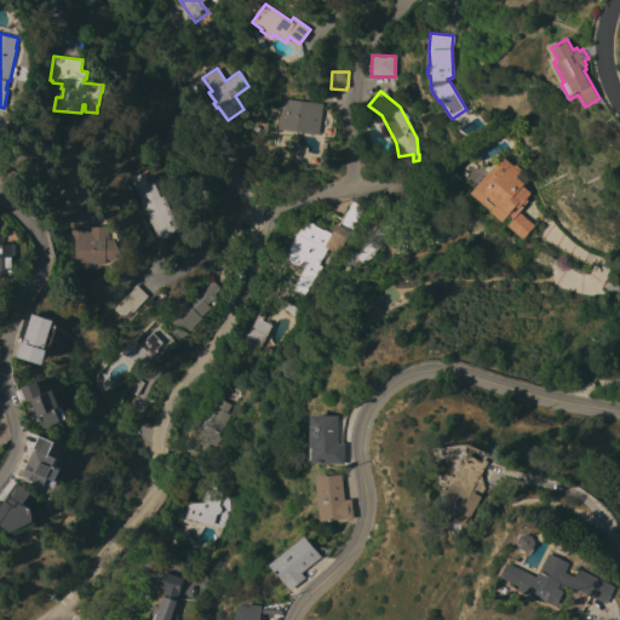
[(323,104),(319,135),(276,128),(277,120),(281,121),(285,99),(323,104)]
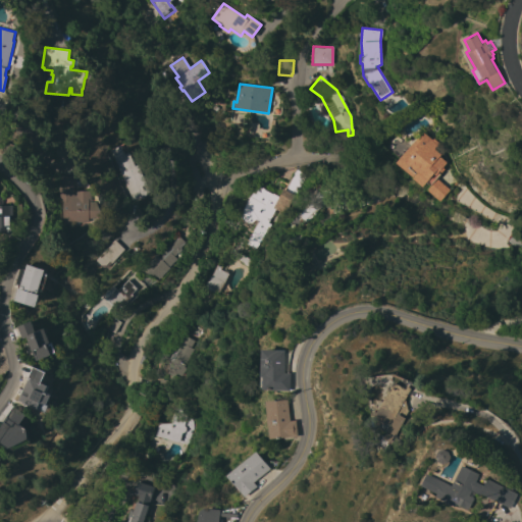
[(55,131),(54,115),(68,115),(69,129),(55,131)]
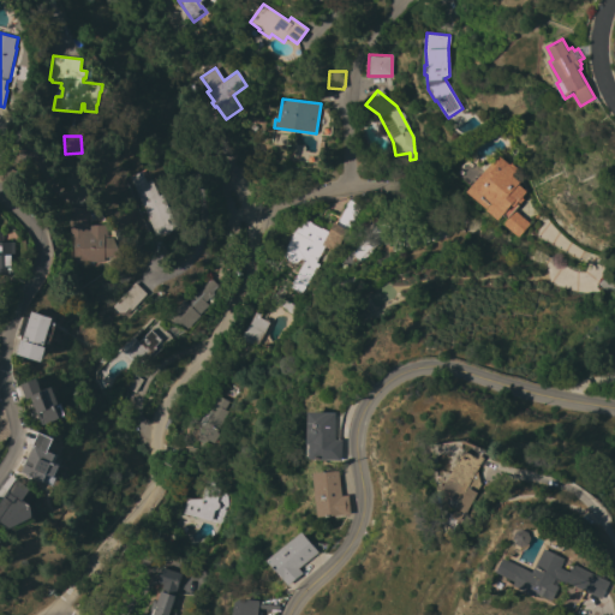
[(490,166),(499,155),(509,165),(511,162),(517,168),(512,175),(519,181),(518,184),(526,191),(521,197),(524,199),(520,203),(518,202),(517,203),(519,206),(514,210),(530,224),(518,237),(502,224),(506,219),(502,215),(497,221),(485,210),(487,209),(466,192),(489,165),(490,166)]
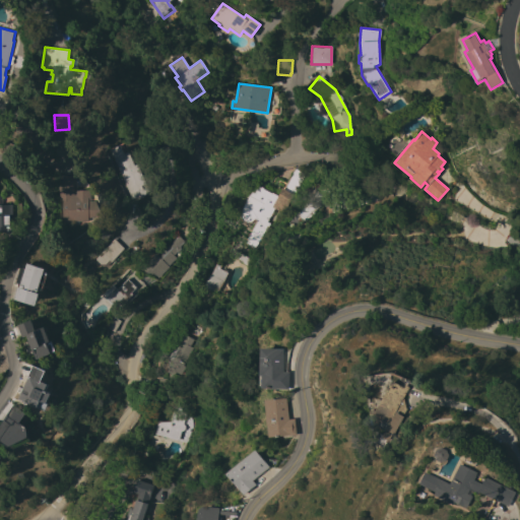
[(146,177),(152,189),(141,197),(132,199),(109,149),(120,144),(124,153),(131,150),(144,178),(146,177)]
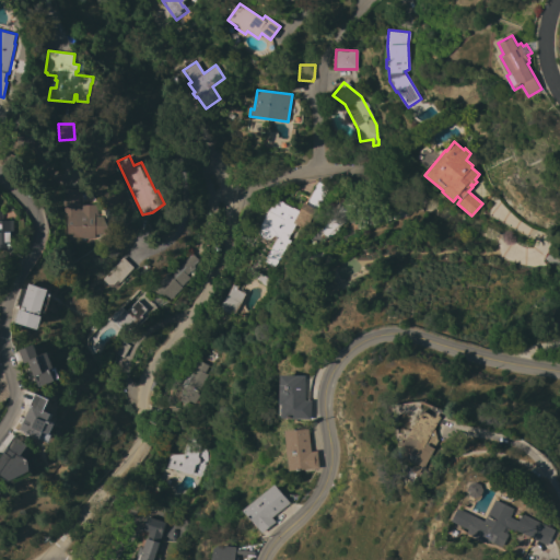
[(327,188),(315,210),(314,209),(303,229),(294,224),(286,238),(289,241),(284,249),(282,248),(272,267),(261,261),(275,237),(272,236),(268,241),(263,241),(258,237),(257,233),(257,229),(275,197),(298,211),(303,202),(315,182),(327,188)]
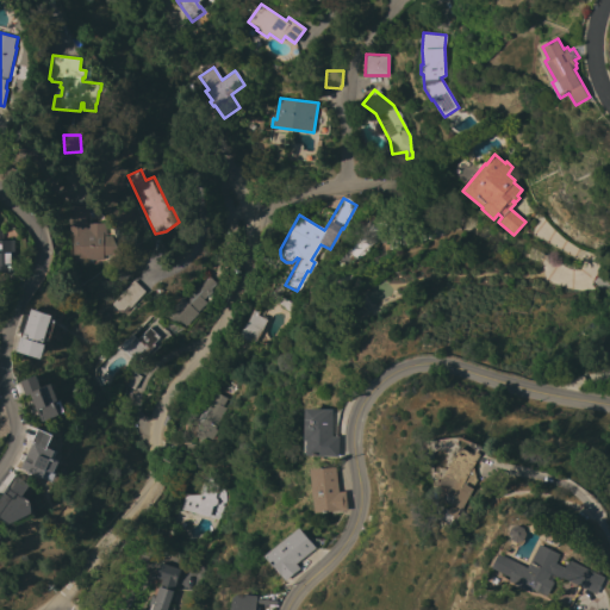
[(87,228),(91,228),(91,223),(107,223),(107,228),(109,228),(109,236),(114,236),(120,253),(106,255),(106,259),(87,260),(87,262),(83,262),(83,265),(75,265),(74,231),(70,232),(69,206),(87,205),(87,228)]
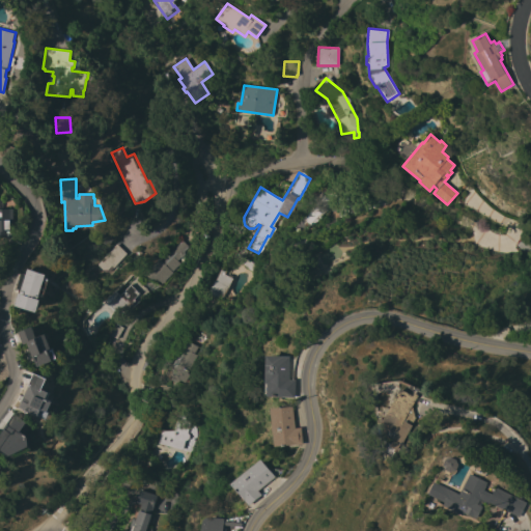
[(379,190),(381,189),(382,191),(386,203),(373,207),(373,206),(338,217),(336,206),(328,208),(309,226),(303,220),(309,211),(310,208),(316,202),(313,199),(320,192),(325,196),(329,192),(343,189),(356,200),(373,194),(372,192),(379,190)]
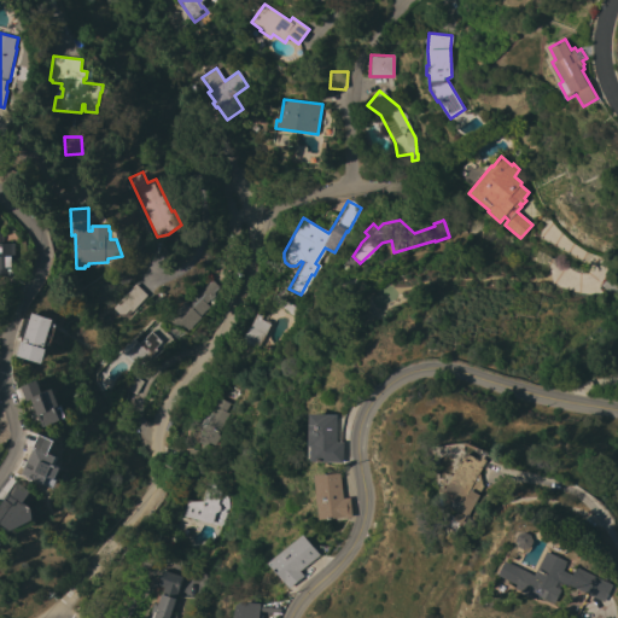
[(0,232),(6,232),(7,243),(18,243),(18,262),(16,262),(16,275),(0,275),(0,232)]
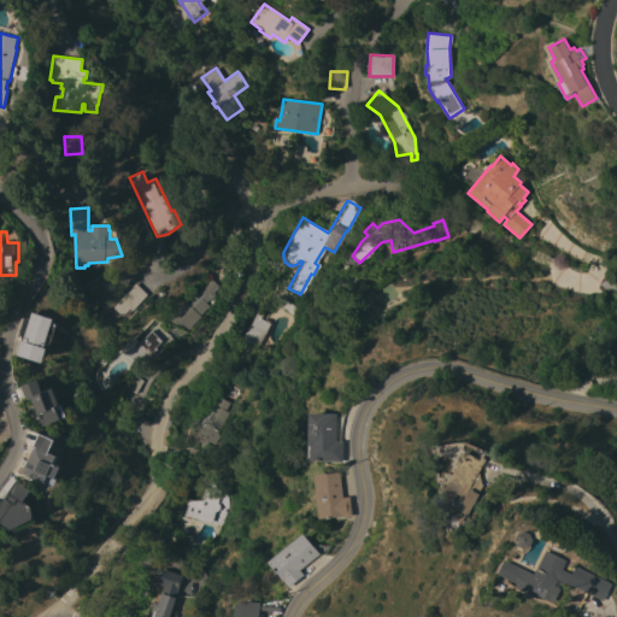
[(240,258),(222,256),(224,236),(242,239),(240,258)]
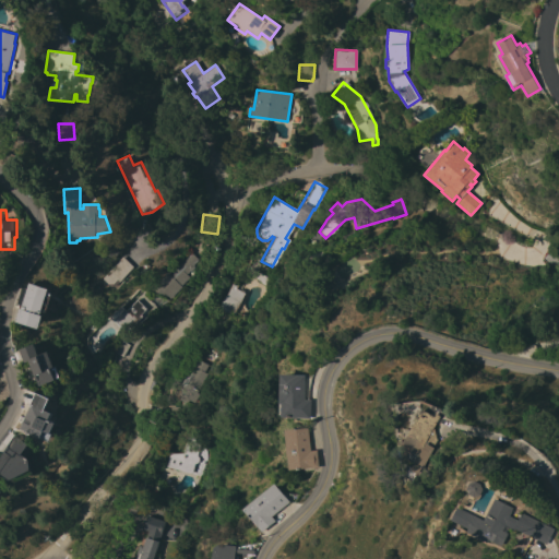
[(558,264),(554,271),(545,262),(542,259),(552,247),(558,252),(558,264)]
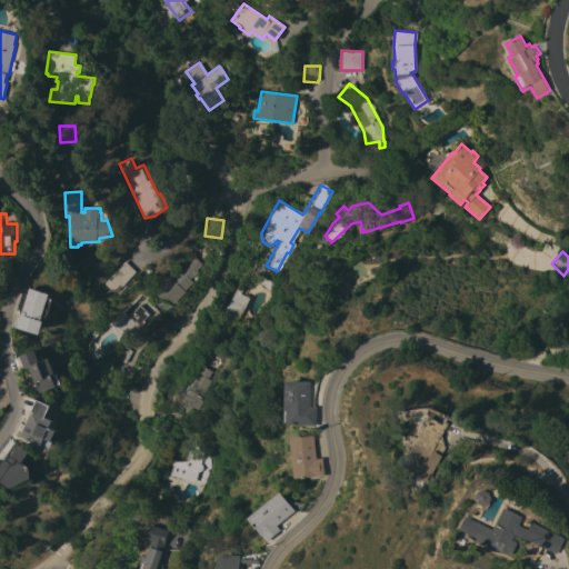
[(328,256),(330,262),(320,267),(318,260),(328,256)]
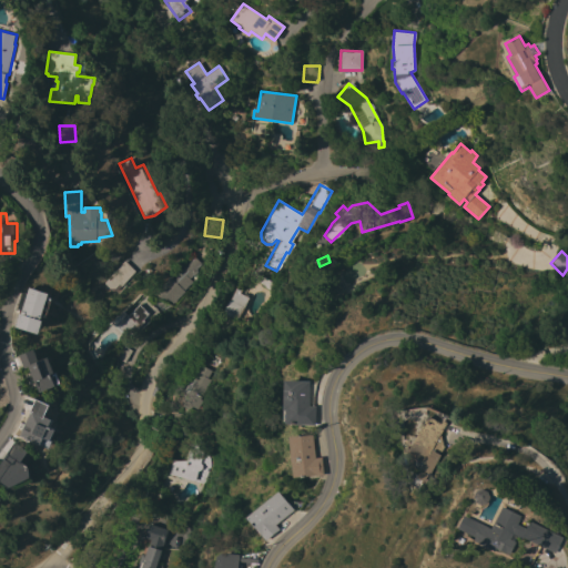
[(172,280),(194,256),(201,263),(188,277),(191,281),(182,290),(184,291),(173,303),(164,296),(160,297),(154,292),(169,276),(172,280)]
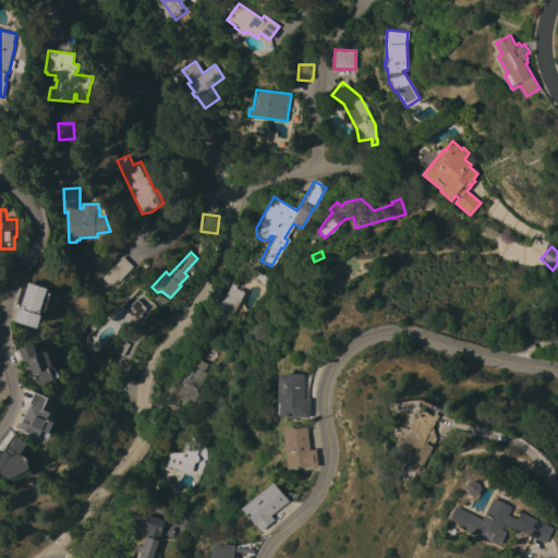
[(101,278),(122,256),(133,266),(118,282),(107,282),(101,278)]
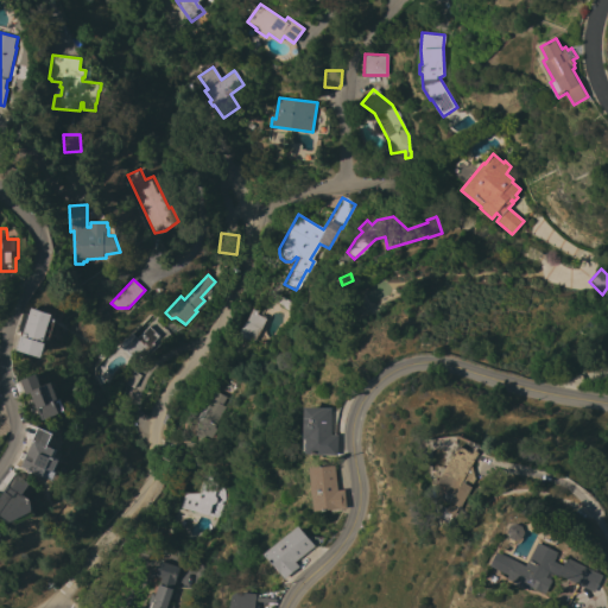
[(32,314),(35,308),(54,314),(52,318),(57,320),(51,341),(45,339),(44,342),(48,343),(43,358),(19,349),(23,336),(24,336),(25,333),(20,330),(26,312),(31,314),(32,314)]
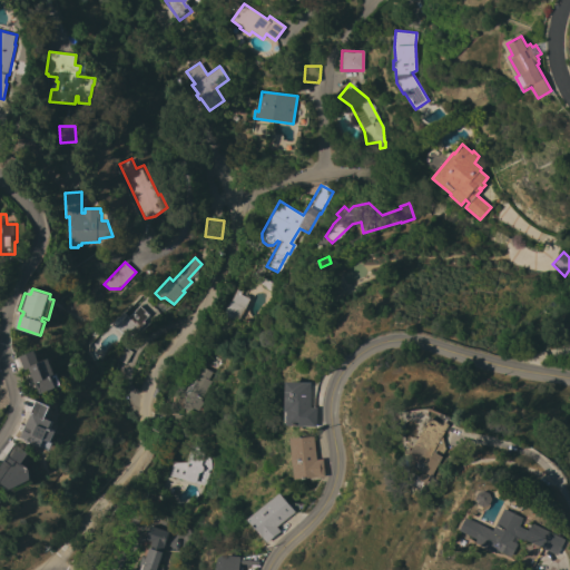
[(242,292),(241,294),(248,298),(238,320),(237,318),(236,322),(224,315),(225,314),(224,313),(236,288),(242,292)]
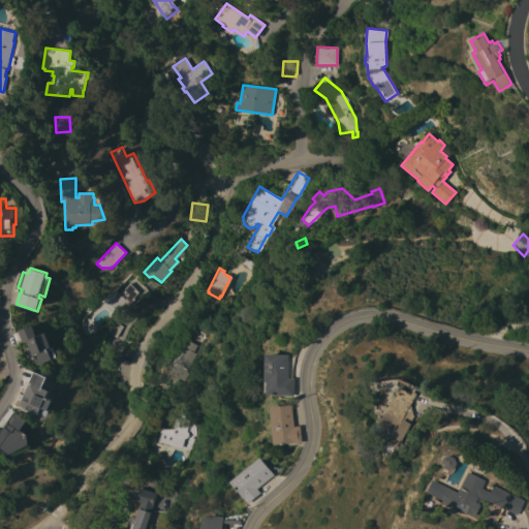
[(134,304),(132,302),(117,317),(105,307),(134,277),(148,290),(134,304)]
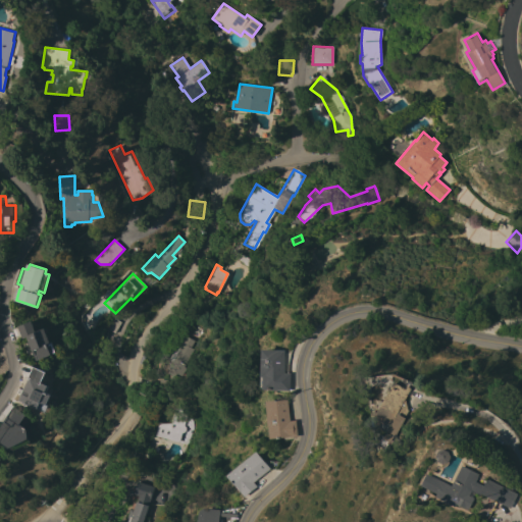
[(112,316),(120,322),(114,333),(105,327),(112,316)]
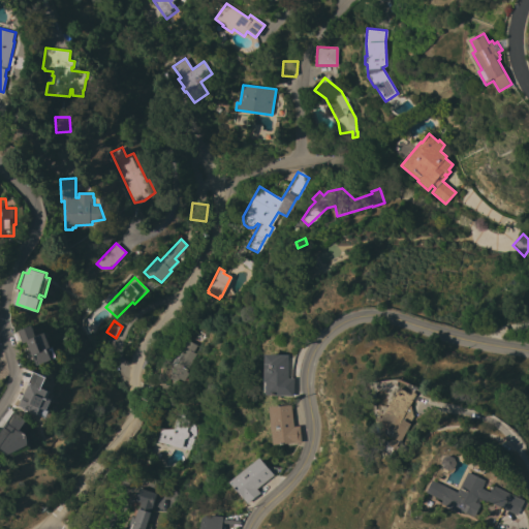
[(18,331),(31,325),(35,336),(44,333),(51,348),(53,347),(57,358),(37,366),(28,341),(23,343),(18,331)]
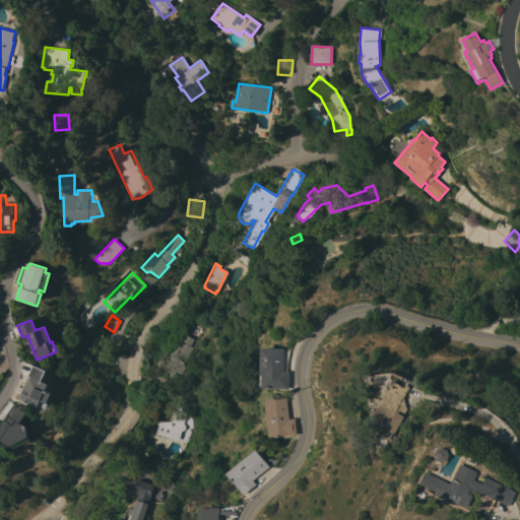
[(192,339),(188,346),(192,348),(182,366),(184,367),(179,375),(174,373),(173,376),(166,372),(168,369),(166,367),(169,361),(167,359),(174,346),(175,346),(183,333),(192,339)]
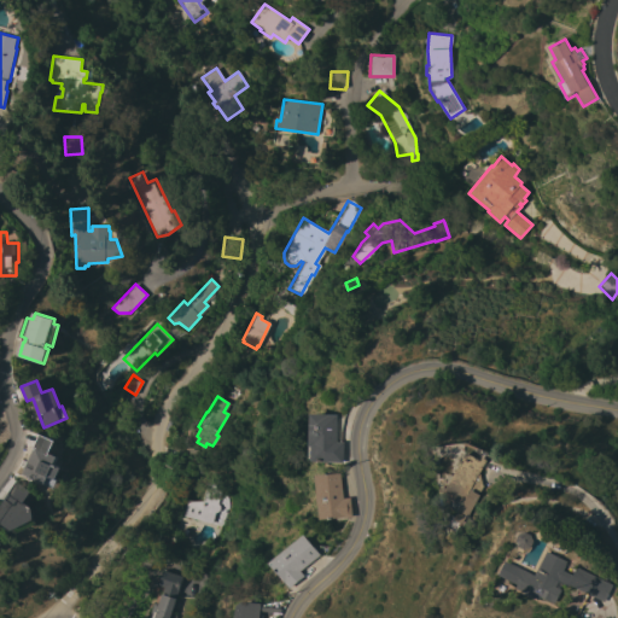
[(339,415),(338,442),(344,442),(344,462),(312,461),(312,459),(309,459),(312,413),(339,415)]
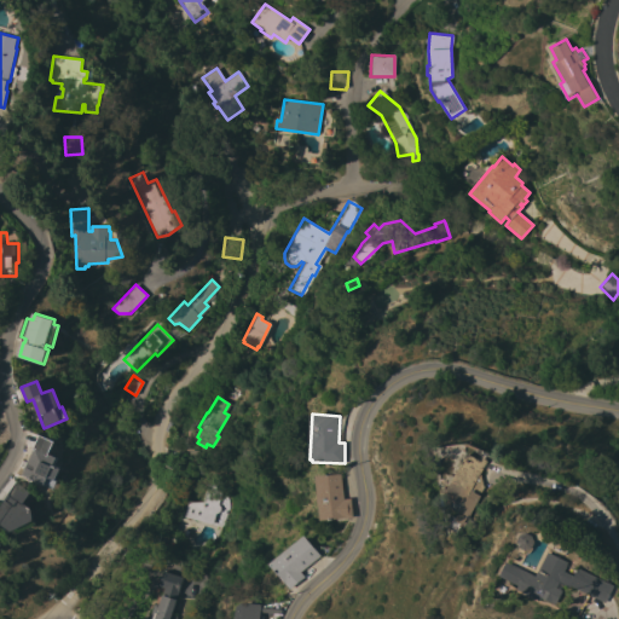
[(39,435),(55,441),(50,455),(57,458),(55,466),(62,468),(56,480),(59,481),(55,490),(22,475),(39,435)]
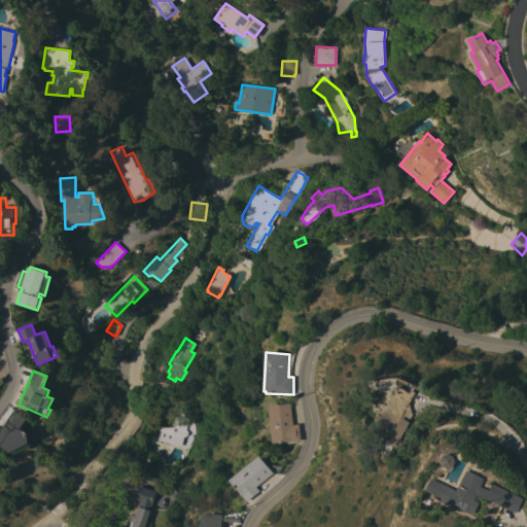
[(385,413),(400,385),(412,392),(414,389),(419,392),(413,402),(416,415),(397,447),(390,443),(394,435),(381,428),(376,425),(378,422),(377,414),(379,414),(385,413)]
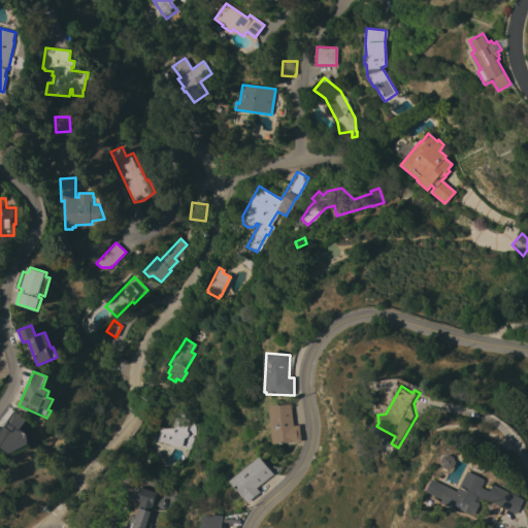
[(291,403),(293,425),(299,425),(300,441),(273,444),(269,405),(291,403)]
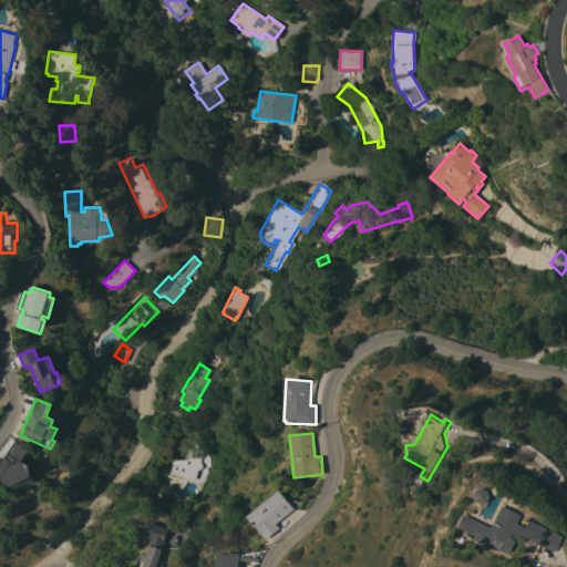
[(0,465),(8,454),(7,453),(14,442),(29,451),(22,461),(30,466),(31,477),(34,476),(35,481),(16,490),(11,486),(10,487),(0,481),(0,465)]
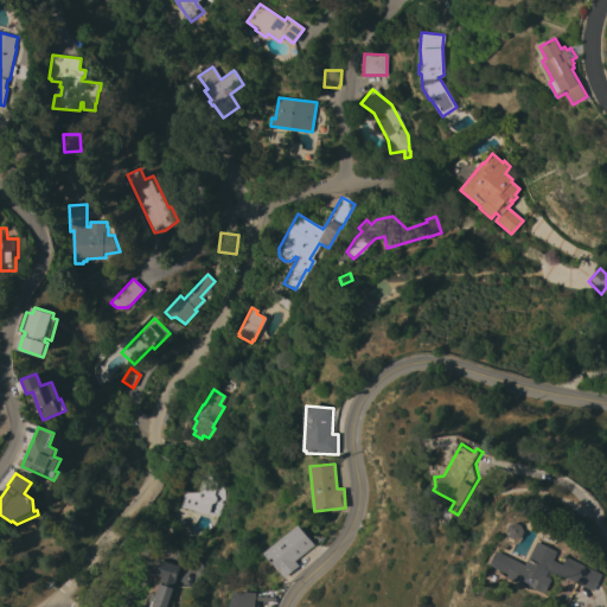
[(197,493),(202,477),(205,478),(205,474),(211,475),(209,480),(218,484),(223,492),(217,515),(213,517),(179,506),(183,493),(197,493)]
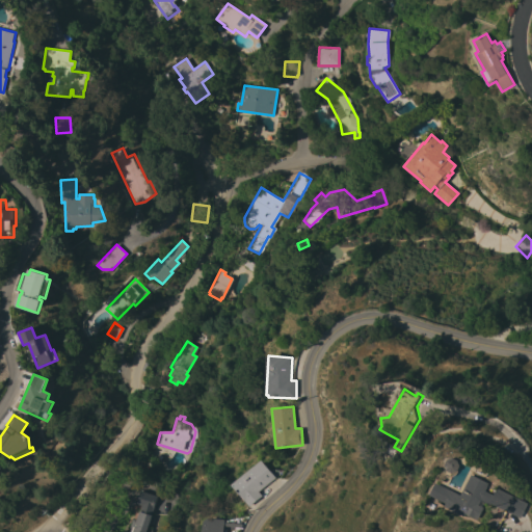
[(464,466),(461,471),(456,473),(450,471),(449,464),(451,459),(457,458),(462,460),(464,466)]
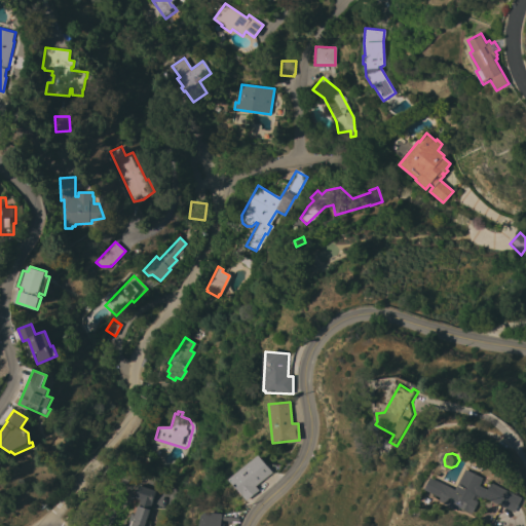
[(259,455),(265,462),(280,464),(283,466),(274,474),(273,473),(256,486),(259,490),(246,501),(238,491),(239,491),(229,479),(259,455)]
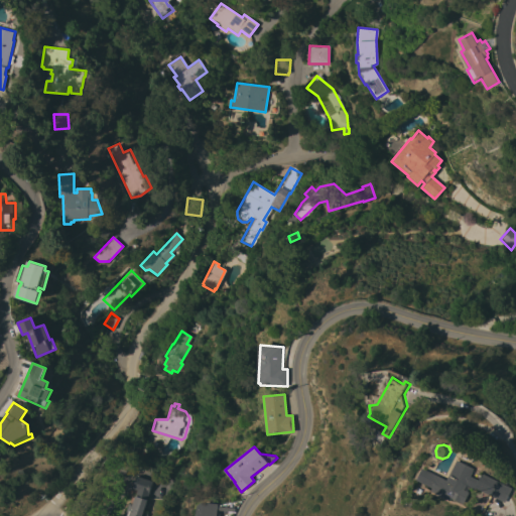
[(515,488),(511,496),(508,502),(482,489),(482,490),(479,489),(476,487),(467,504),(456,498),(455,500),(435,491),(437,488),(421,480),(427,468),(430,470),(433,466),(430,464),(433,458),(441,462),(435,472),(450,480),(461,460),(478,469),(478,470),(485,474),(485,473),(487,474),(503,482),(515,488)]
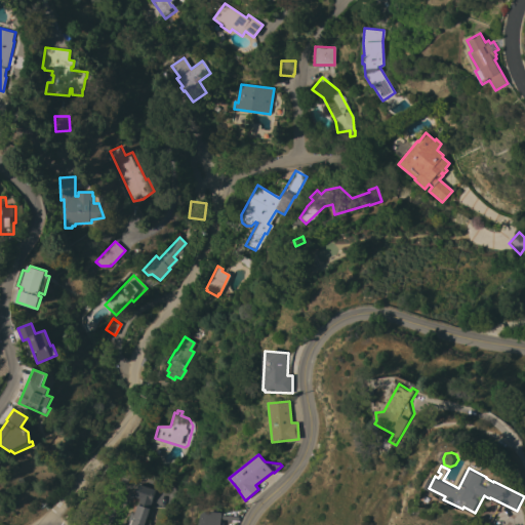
[(154,490),(144,521),(149,522),(148,524),(125,524),(130,512),(131,515),(132,515),(137,499),(133,497),(137,484),(154,490)]
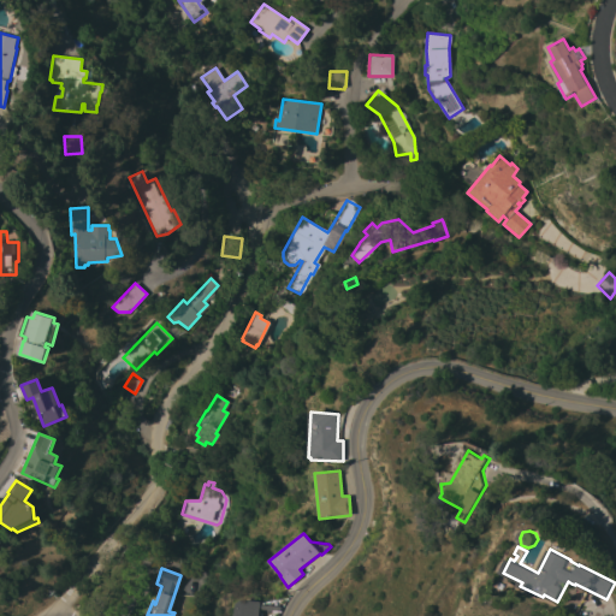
[(261,602),(259,615),(234,615),(235,609),(236,609),(237,605),(237,603),(242,599),(243,599),(261,602)]
